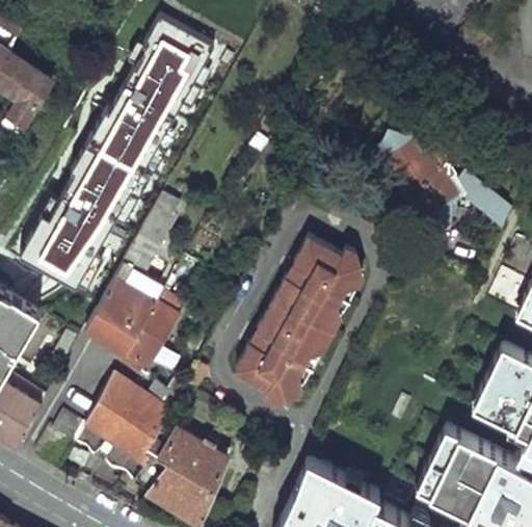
[(0,61),(5,54),(21,30),(0,17),(0,61)]
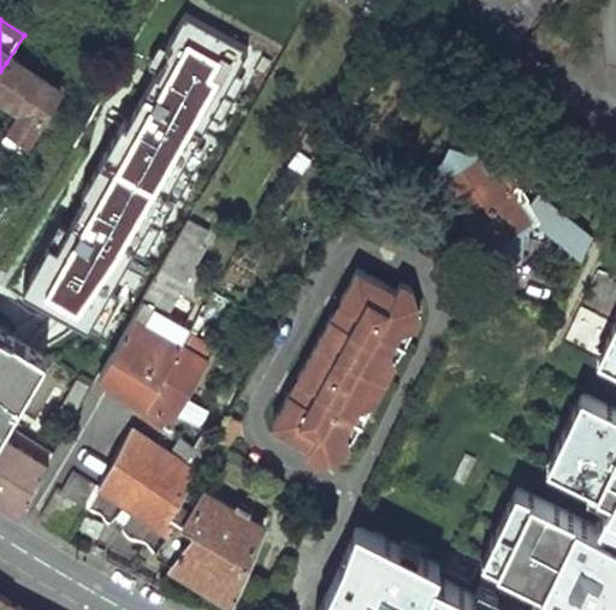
[(235,78),(248,53),(185,19),(165,55),(160,52),(149,72),(159,77),(130,129),(125,126),(84,201),(89,203),(71,237),(61,231),(51,250),(52,252),(25,298),(92,336),(93,332),(104,338),(124,302),(113,295),(135,256),(146,262),(173,213),(163,207),(167,197),(179,203),(207,154),(195,147),(214,114),(225,120),(246,84),(235,78)]
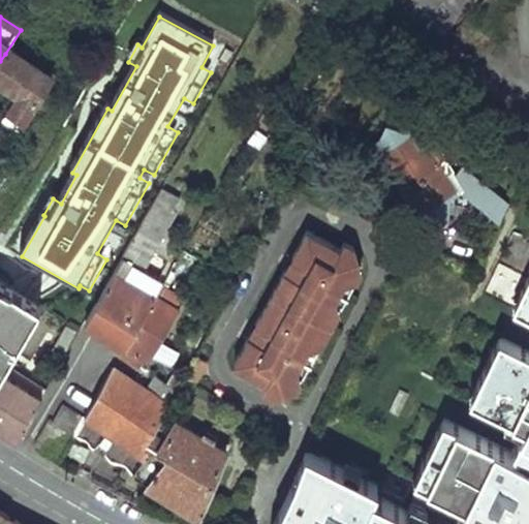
[(5,54),(0,61),(0,92),(13,100),(0,120),(0,125),(13,134),(48,81),(5,54)]
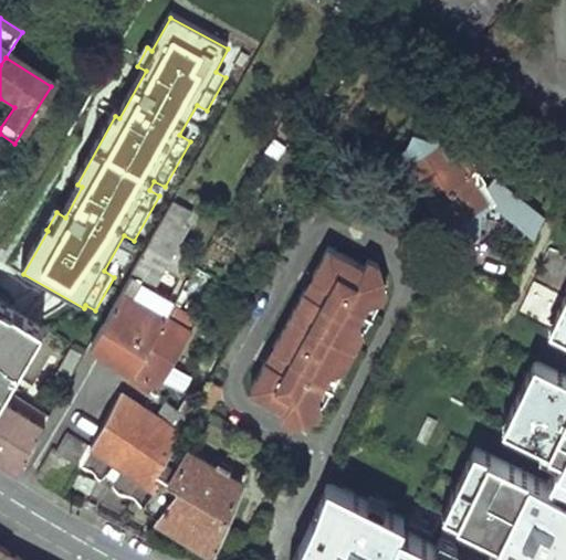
[(435,149),(412,141),(406,155),(412,164),(404,169),(422,198),(419,200),(447,242),(451,239),(475,242),(480,220),(489,213),(488,211),(492,209),(526,233),(540,215),(492,181),(484,191),(475,179),(465,154),(446,167),(435,149)]
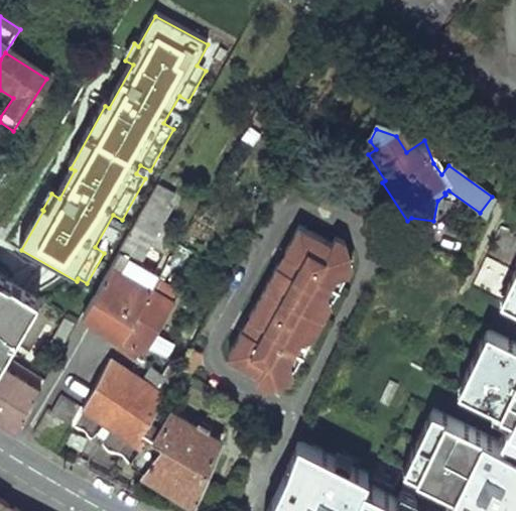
[(492,197),(480,213),(487,217),(495,200),(492,197)]
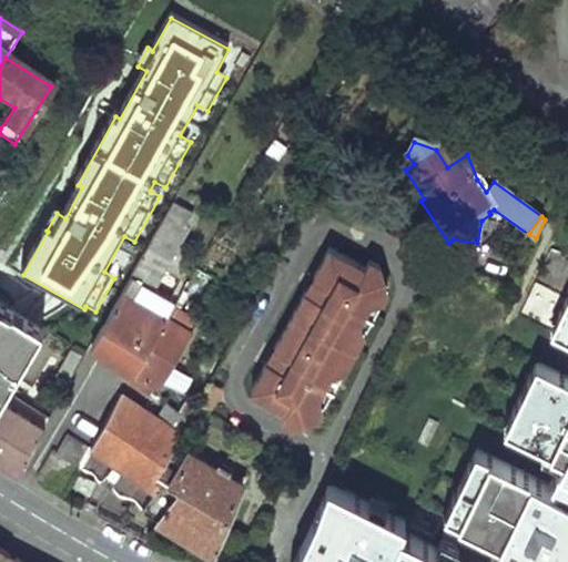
[(90,348),(131,373),(171,306),(160,300),(170,284),(159,276),(184,231),(165,220),(90,348)]
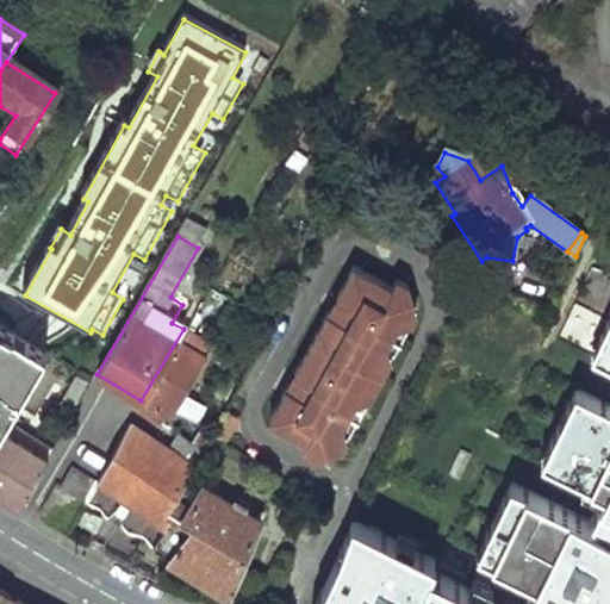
[(390,292),(350,272),(335,302),(365,318),(358,332),(327,317),(293,379),(324,394),(317,409),(286,393),(269,425),(307,447),(303,455),(315,461),(341,455),(415,316),(406,290),(393,282),(390,292)]
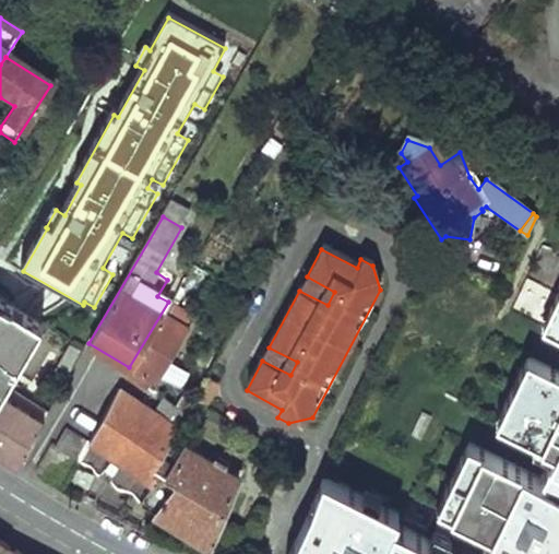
[(334,292),(307,277),(299,291),(328,305),(334,292)]
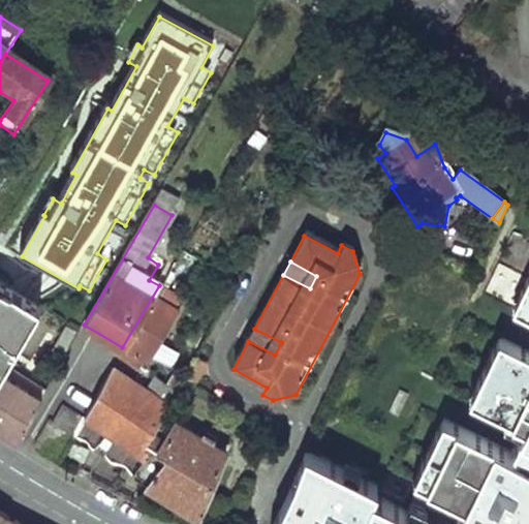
[(122,347),(118,355),(136,366),(177,297),(169,293),(174,284),(163,278),(159,285),(122,347)]
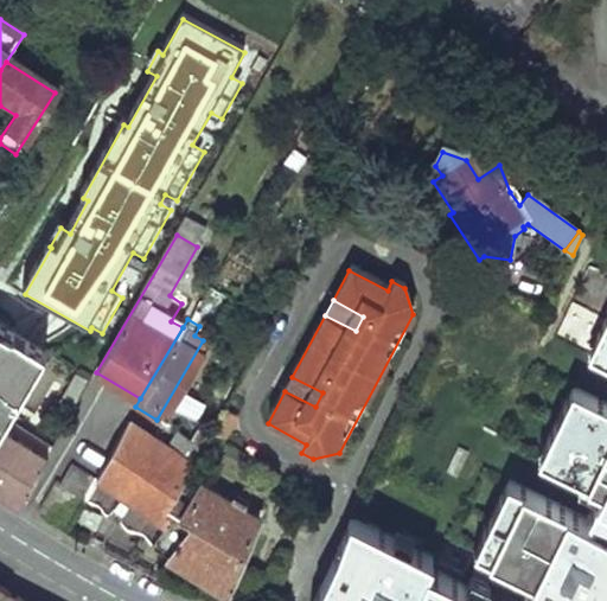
[(606,600),(606,319),(588,359),(606,368),(606,406),(573,390),(540,460),(585,481),(580,492),(599,500),(589,522),(510,484),(477,552),(536,581),(526,600),(497,600),(432,569),(416,600),(606,600)]
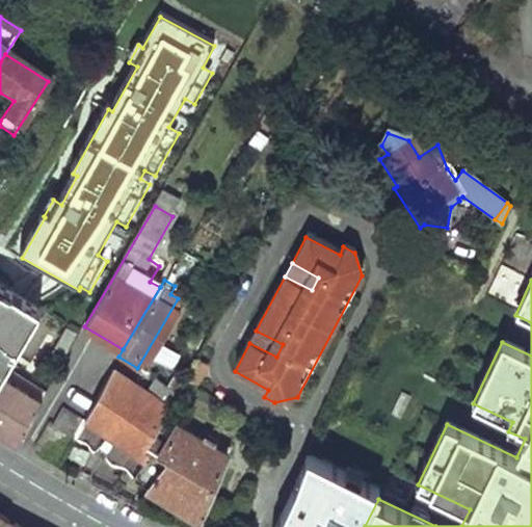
[(0,373),(40,309),(0,285),(0,373)]
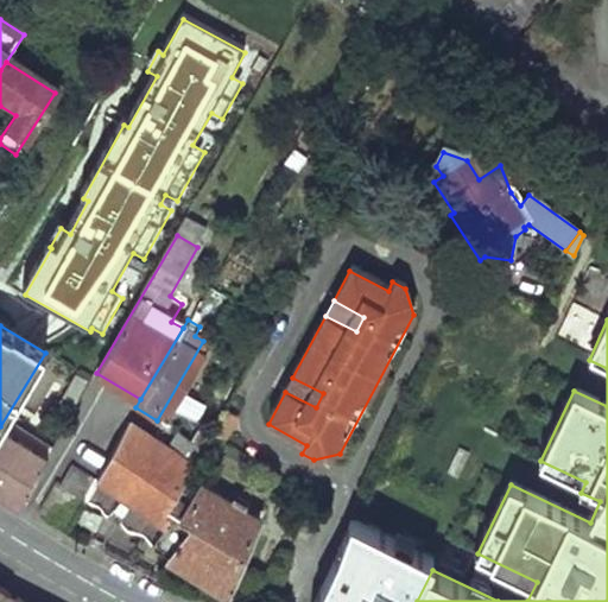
[(323,393),(292,378),(285,392),(316,407),(323,393)]
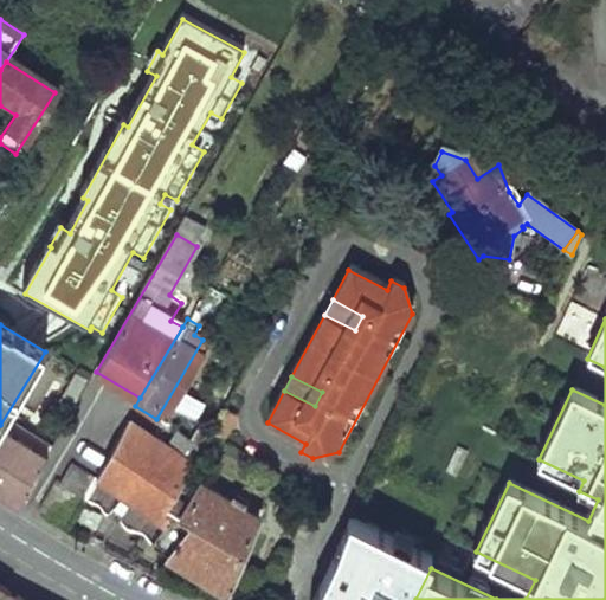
[(182,393),(174,411),(198,423),(206,405),(182,393)]
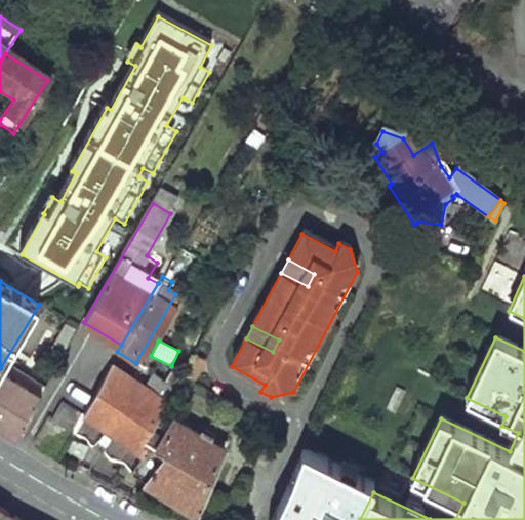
[(195,359),(185,377),(195,384),(205,364),(195,359)]
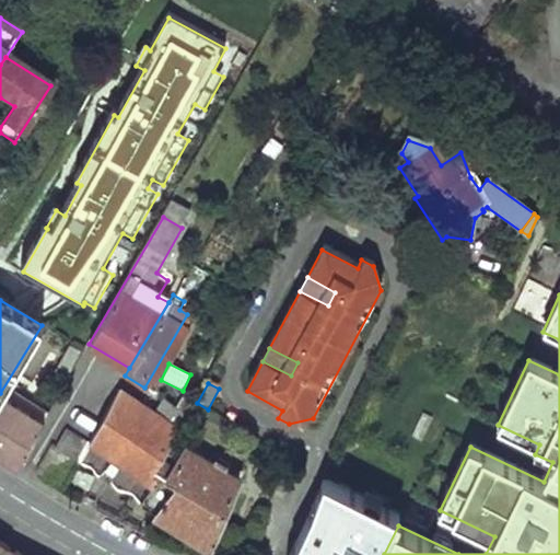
[(88,448),(150,489),(138,508),(210,551),(243,477),(185,444),(183,448),(175,443),(190,418),(163,403),(156,414),(118,391),(88,448)]
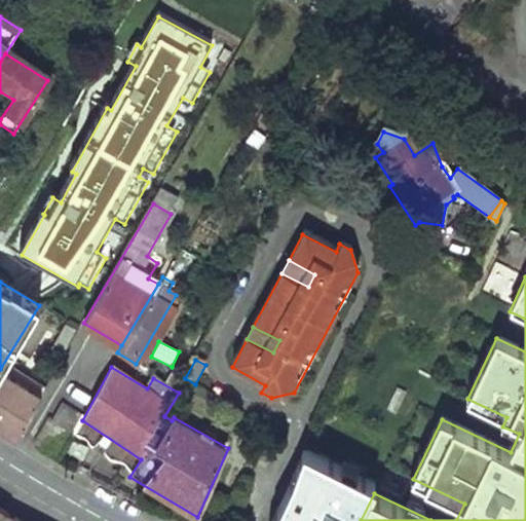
[(0,430),(15,440),(40,397),(0,371),(0,430)]
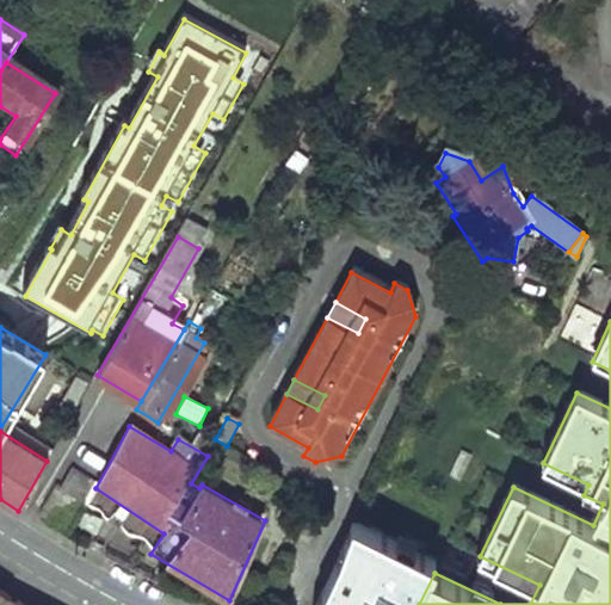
[(353,523),(315,604),(419,604),(434,573),(438,563),(353,523)]
